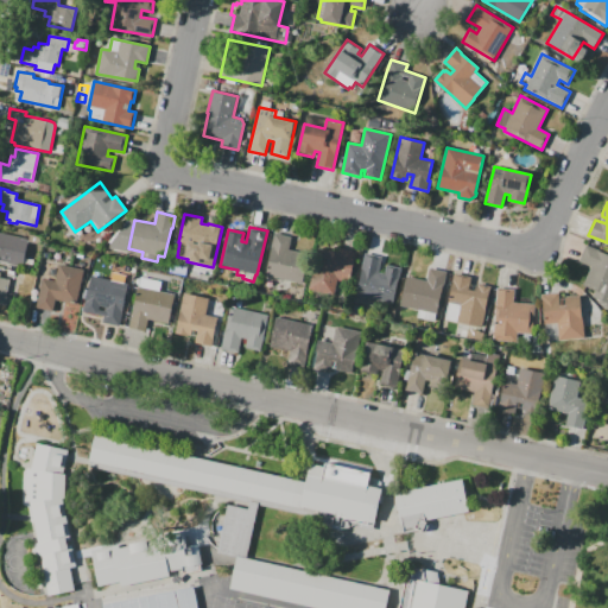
[(23,266),(0,260),(0,232),(29,239),(23,266)]
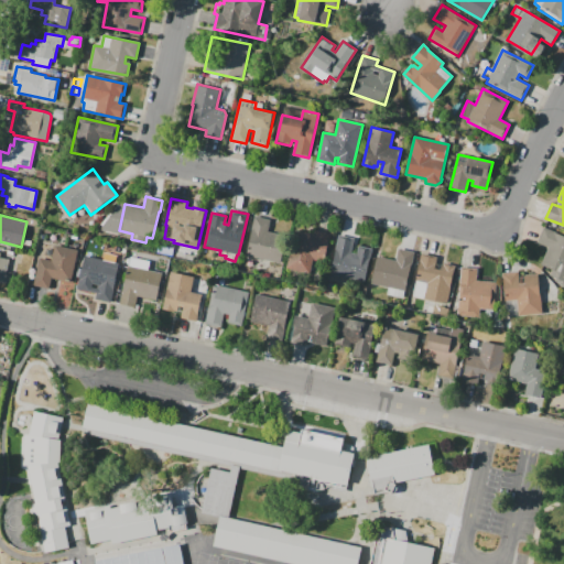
[(247,256),(252,229),(251,229),(255,216),(271,219),(268,231),(286,236),(280,263),(247,256)]
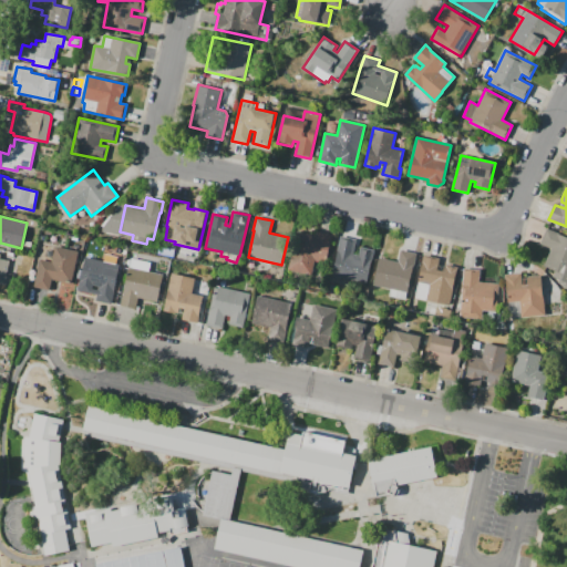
[(566,237),(566,288),(557,284),(558,281),(552,279),(555,270),(544,266),(552,248),(540,244),(547,228),(558,233),(558,234),(566,237)]
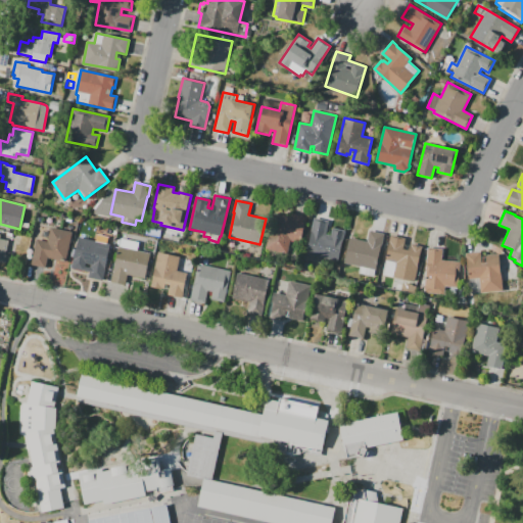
[(266,249),(274,214),(291,218),(292,212),(306,217),(301,239),(294,241),(290,240),(287,253),(266,249)]
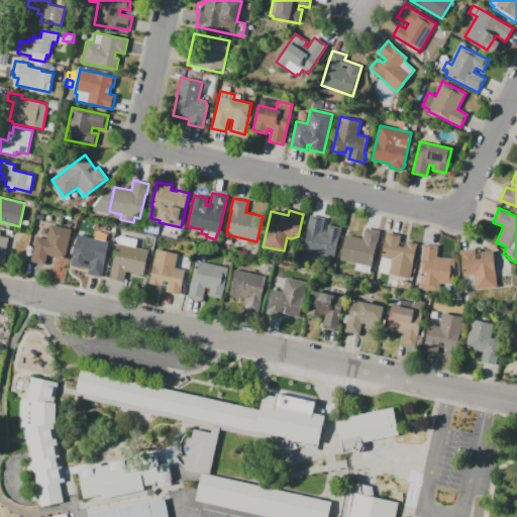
[(303,251),(309,228),(307,228),(310,215),(325,218),(322,231),(327,232),(329,225),(341,227),(334,259),(303,251)]
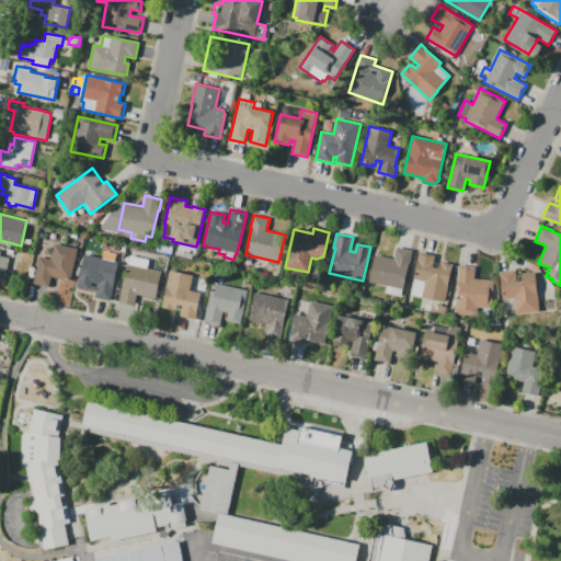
[(34,283),(39,256),(52,260),(55,244),(78,250),(71,281),(52,276),(49,287),(34,283)]
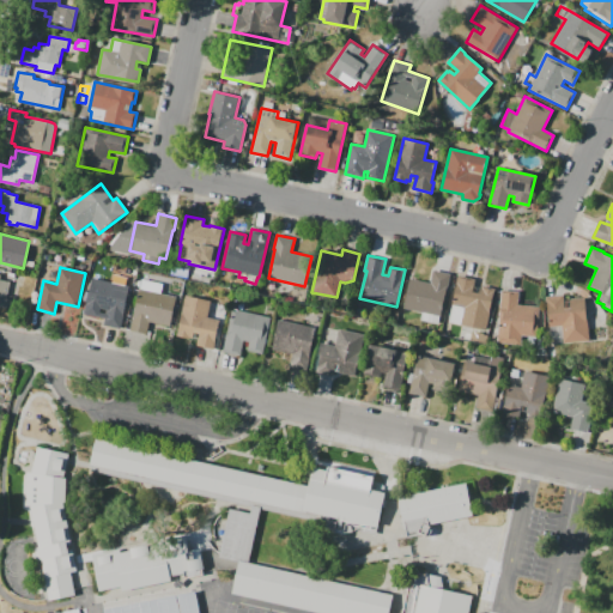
[(50,269),(58,272),(56,279),(48,278),(50,269)]
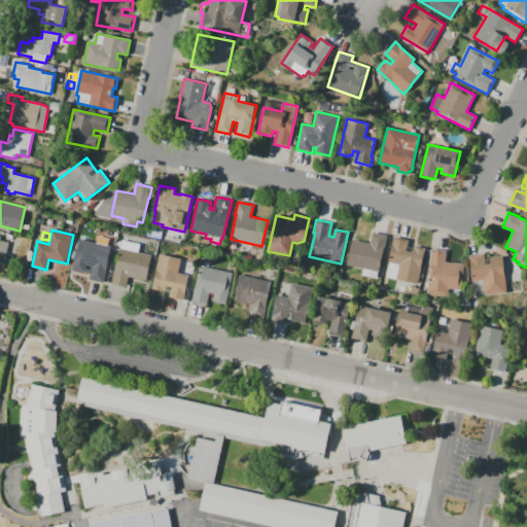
[(347,265),(352,239),(371,243),(373,232),(387,235),(385,247),(384,247),(377,279),(361,275),(363,269),(347,265)]
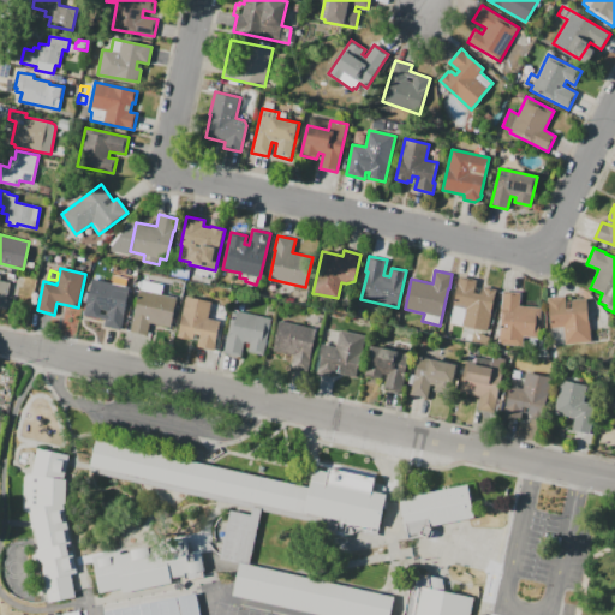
[(0,274),(1,275),(0,280),(11,282),(6,299),(11,300),(10,310),(0,308),(0,274)]
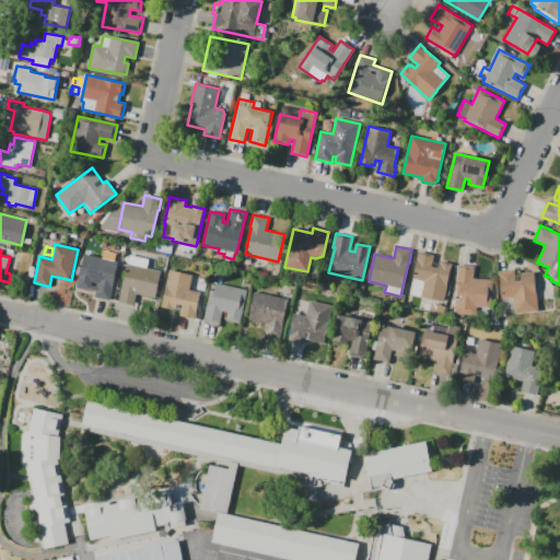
[(419,252),(434,255),(432,267),(436,268),(439,261),(441,263),(441,260),(452,264),(447,284),(448,284),(444,302),(410,294),(415,271),(419,252)]
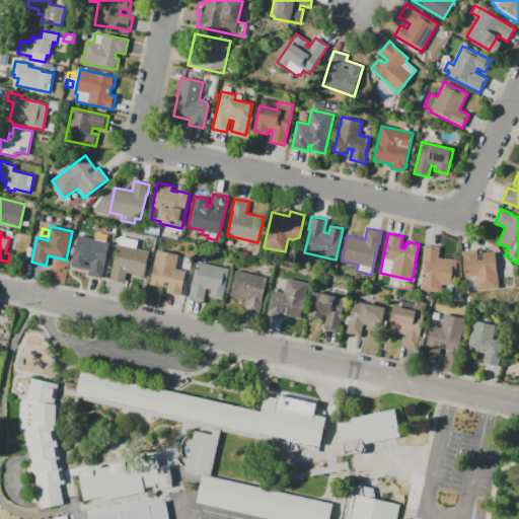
[(78,235),(109,242),(101,279),(87,276),(88,270),(71,266),(78,235)]
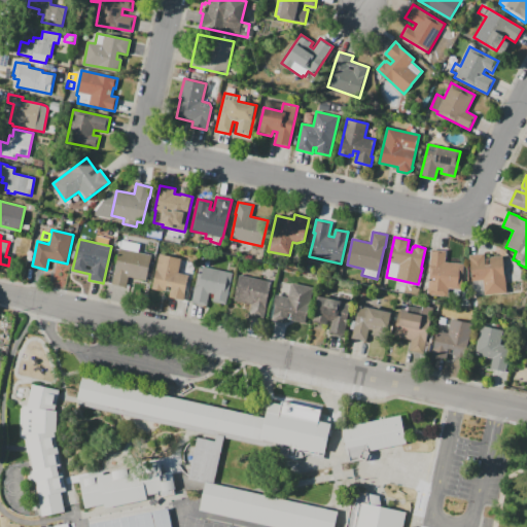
[(129,244),(133,239),(139,241),(140,247),(136,251),(131,249),(129,244)]
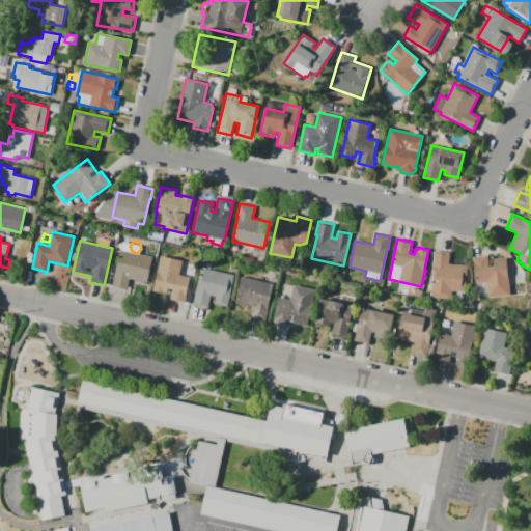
[(112,285),(120,250),(154,257),(149,275),(152,275),(150,281),(148,280),(147,283),(130,279),(128,289),(112,285)]
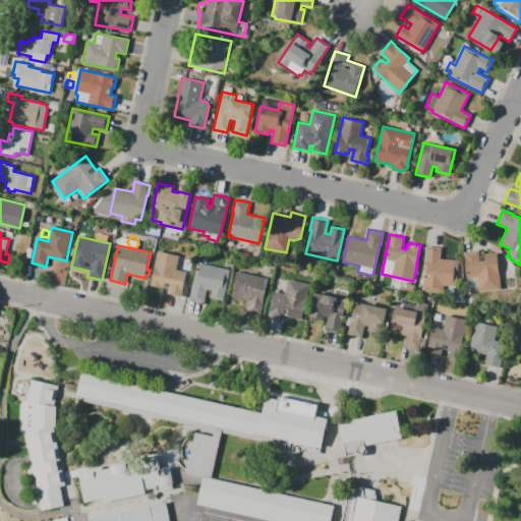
[(425,246),(441,247),(441,258),(459,261),(457,286),(455,286),(455,293),(422,291),(425,246)]
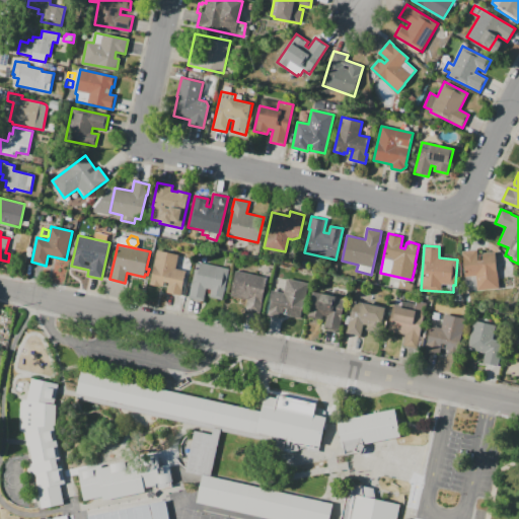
[(157,249),(178,254),(175,269),(181,271),(184,279),(181,296),(166,292),(168,283),(164,282),(163,287),(150,284),(154,265),(153,265),(157,249)]
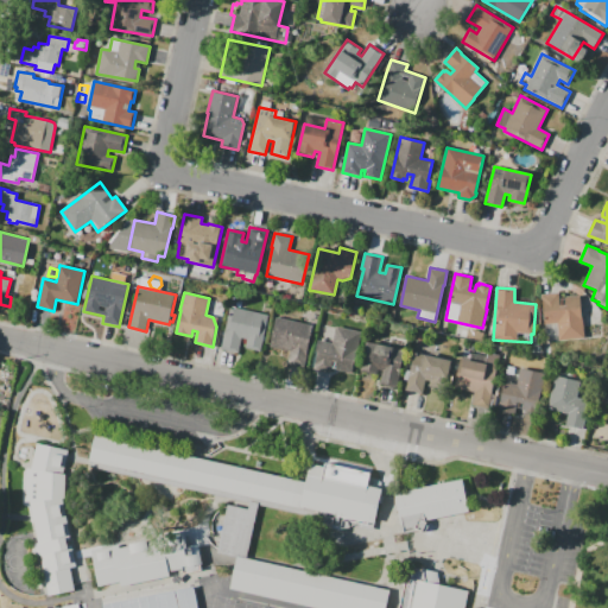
[(584,339),(550,342),(549,324),(545,324),(542,295),(559,292),(561,305),(565,304),(564,297),(580,296),(584,339)]
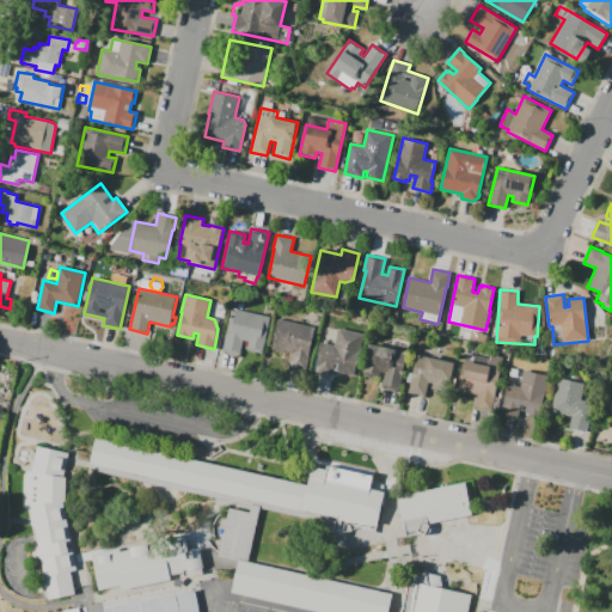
[(222,350),(232,308),(270,317),(262,354),(248,350),(249,342),(244,341),(242,355),(222,350)]
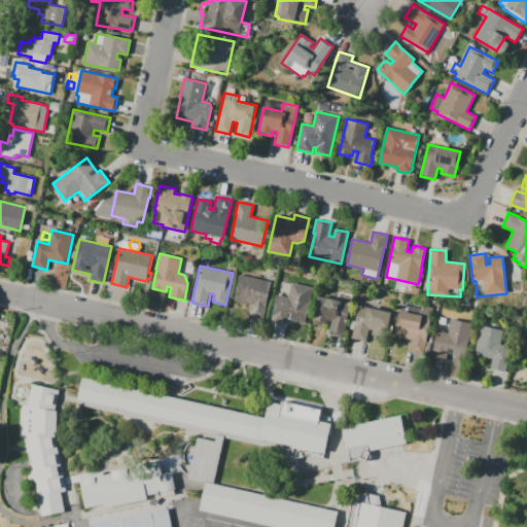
[(240,275),(266,281),(270,291),(264,319),(248,316),(250,305),(234,301),(240,275)]
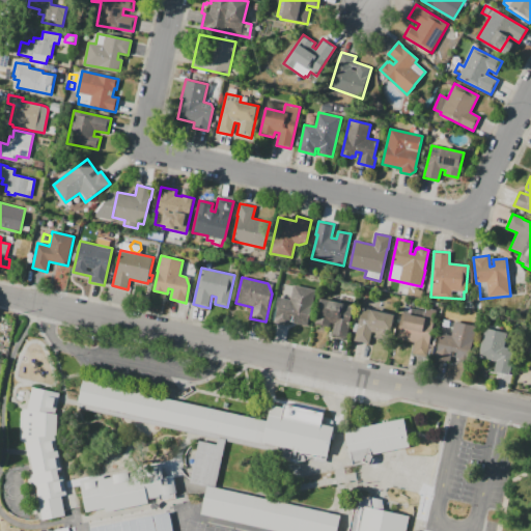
[(307,326),(289,322),(288,326),(274,323),(278,305),(276,305),(278,297),(289,300),(294,284),(316,289),(310,315),(309,315),(307,326)]
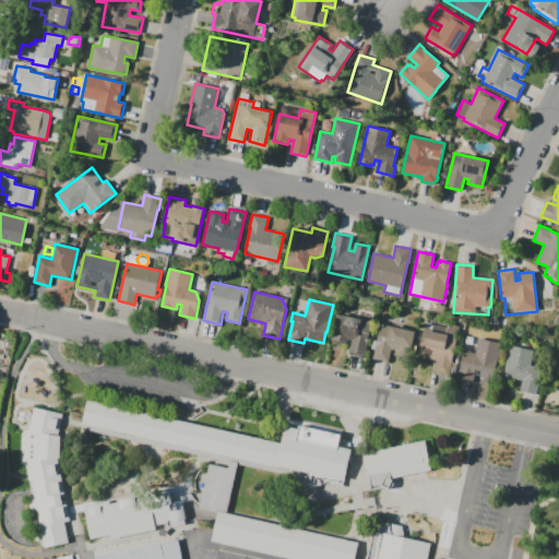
[(358,372),(347,370),(352,354),(349,354),(353,341),(348,340),(346,345),(333,342),(337,321),(336,321),(337,313),(372,322),(368,339),(367,339),(366,341),(368,342),(365,357),(363,357),(358,372)]
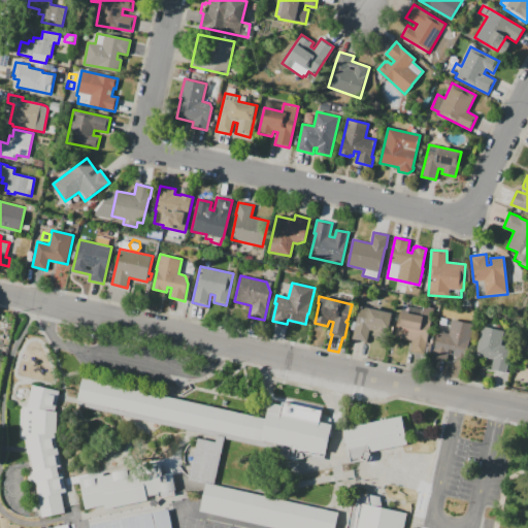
[(353,339),(355,330),(351,329),(353,321),(357,322),(360,305),(393,314),(387,339),(372,336),(374,330),(369,329),(366,342),(353,339)]
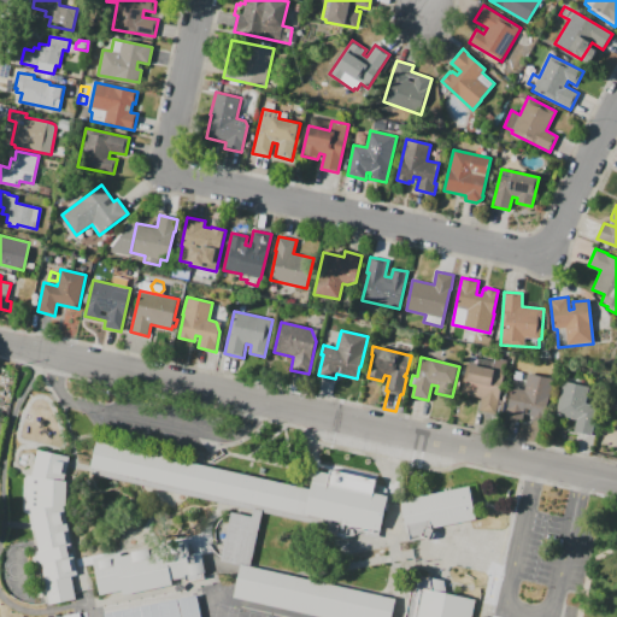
[(462,393),(468,365),(471,366),(471,364),(492,369),(494,358),(507,360),(495,415),(479,411),(482,398),(462,393)]
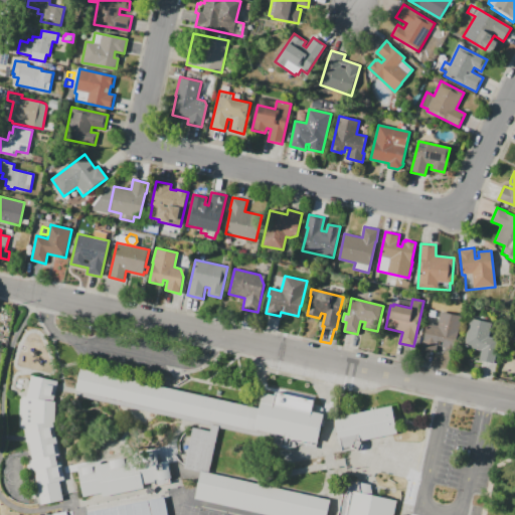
[(421,348),(427,323),(438,325),(441,312),(462,316),(455,349),(453,349),(453,350),(444,348),(445,347),(443,347),(444,342),(439,341),(436,351),(421,348)]
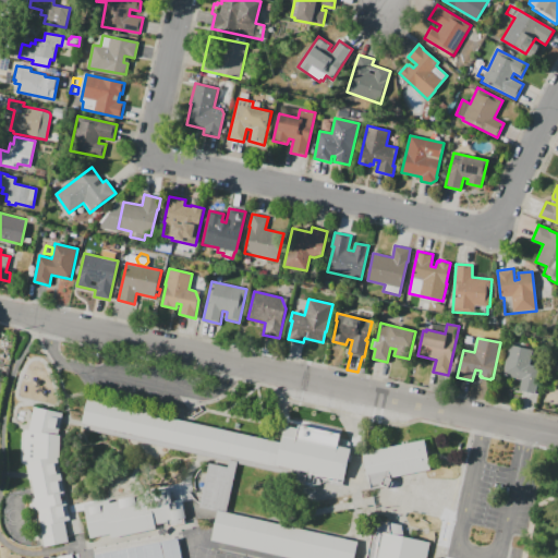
[(534,395),(518,390),(521,380),(510,378),(511,376),(502,374),(510,344),(532,349),(529,364),(541,367),(534,395)]
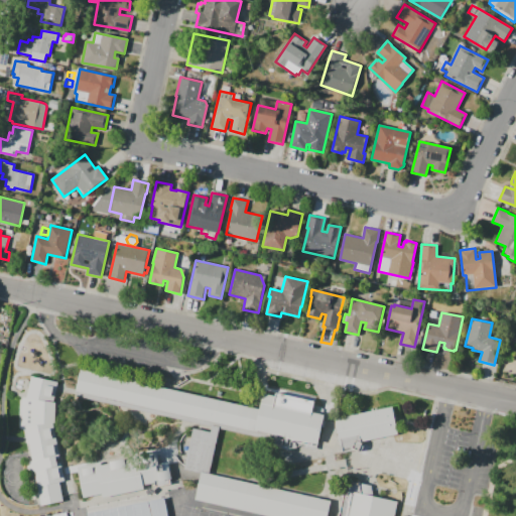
[(76,391),(81,369),(260,409),(262,400),(326,414),(324,420),(318,443),(254,429),(254,430),(76,391)]
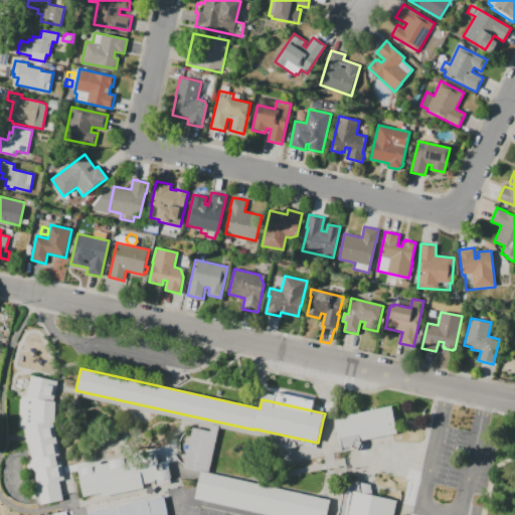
[(41,505),(25,425),(21,424),(22,397),(26,397),(31,375),(57,381),(53,401),(55,401),(55,421),(52,421),(59,457),(56,458),(57,463),(60,462),(64,480),(59,481),(62,496),(63,500),(41,505)]
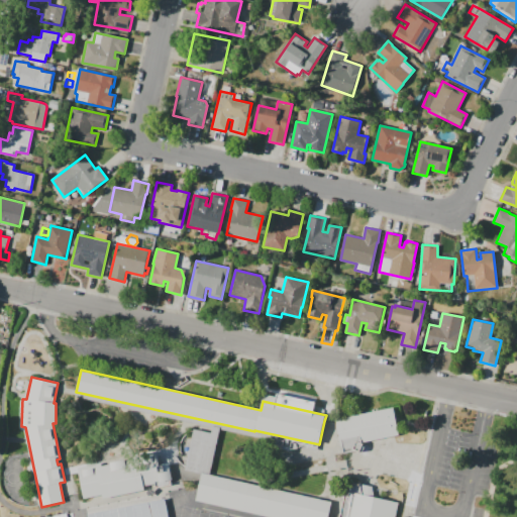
[(356,450),(343,453),(341,446),(341,447),(336,424),(335,419),(393,408),(398,435),(362,442),(363,443),(363,444),(358,451),(356,450)]
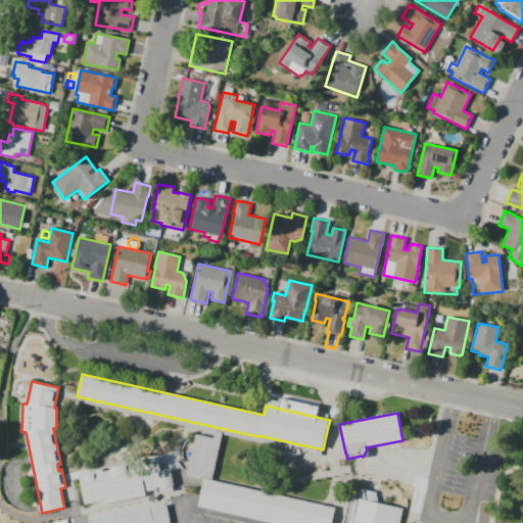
[(186,475),(195,434),(214,438),(215,431),(223,433),(212,479),(203,477),(202,479),(186,475)]
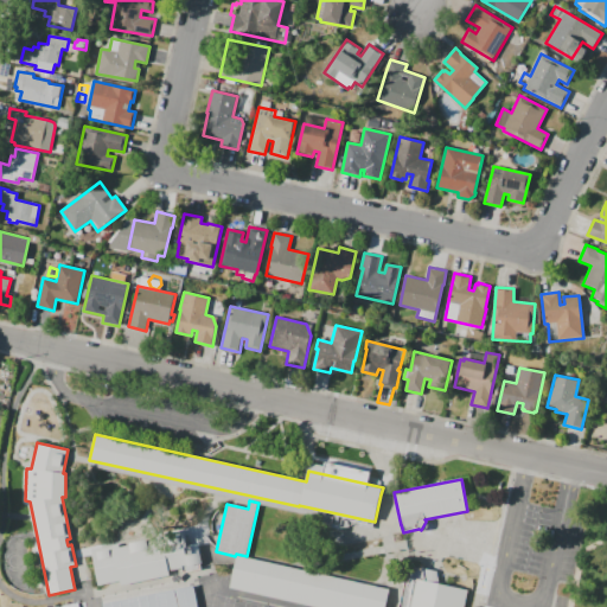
[(121,586),(120,581),(110,582),(98,586),(97,580),(91,549),(119,544),(119,547),(129,545),(128,543),(146,540),(148,550),(197,540),(202,563),(200,564),(200,567),(202,568),(183,573),(181,568),(168,570),(170,575),(121,586)]
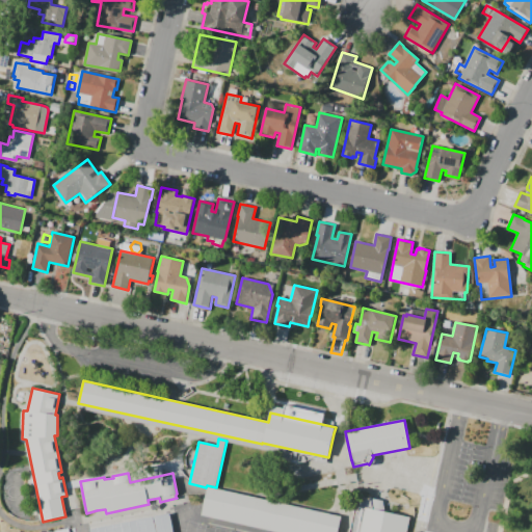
[(280,531),(202,514),(203,506),(205,499),(208,486),(342,516),(339,531),(280,531)]
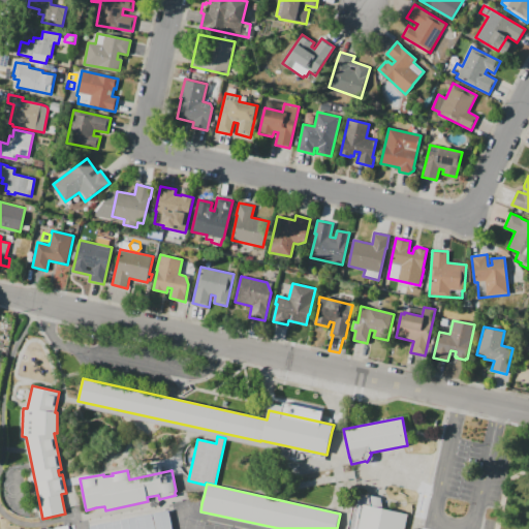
[(346,528),(353,502),(352,497),(359,496),(368,494),(380,498),(382,508),(407,515),(403,528),(346,528)]
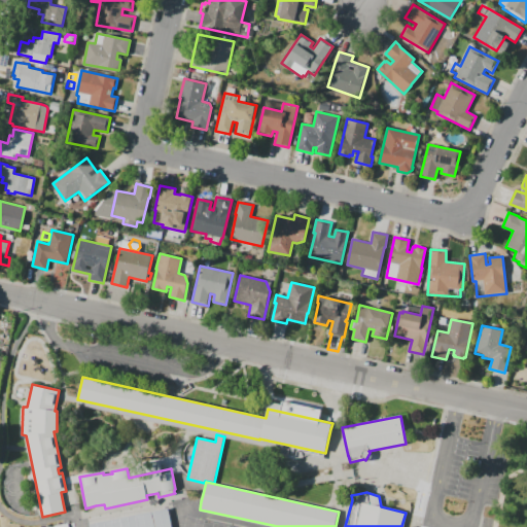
[(89,526),(89,524),(168,507),(169,511),(171,526),(89,526)]
